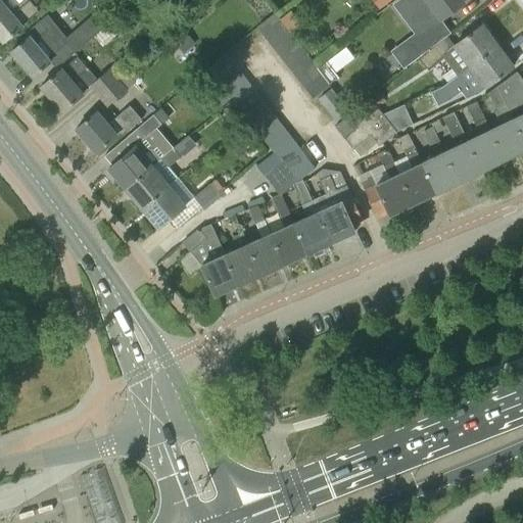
[(2,0),(1,2),(0,1),(0,41),(2,43),(47,5),(42,0),(2,0)]
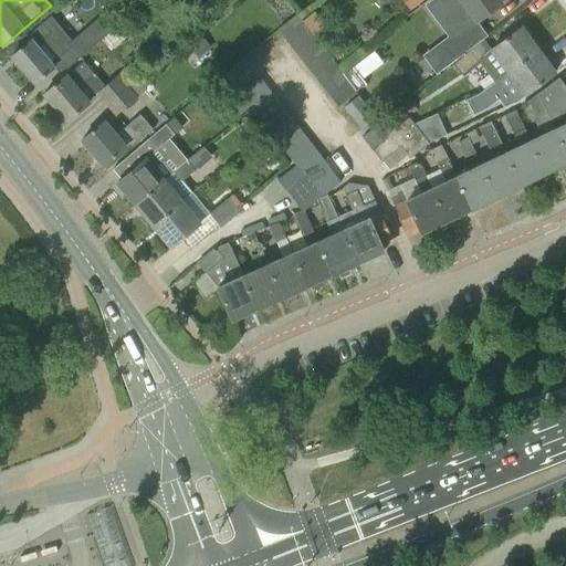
[(331,0),(342,14),(360,1),(359,0),(331,0)]
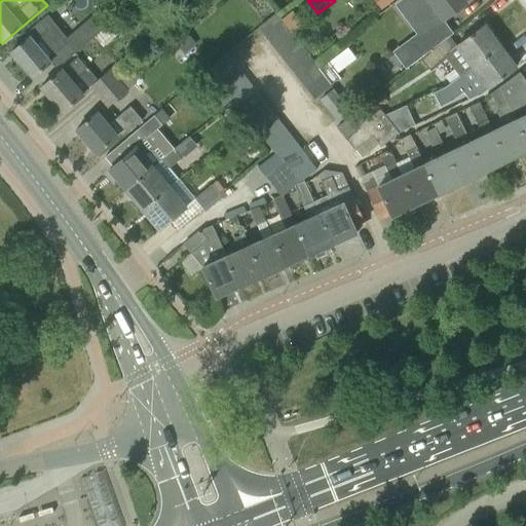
[(403,0),(396,6),(407,22),(412,19),(429,5),(442,21),(449,15),(465,3),(462,0),(403,0)]
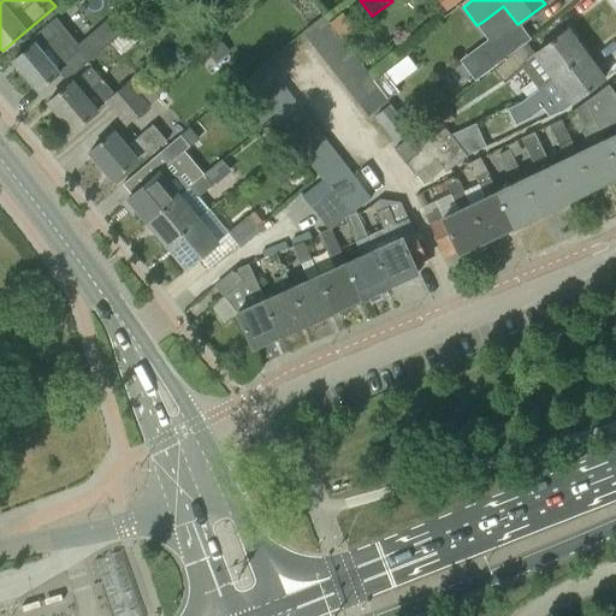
[(302,33),(312,45),(332,29),(323,17),(302,33)]
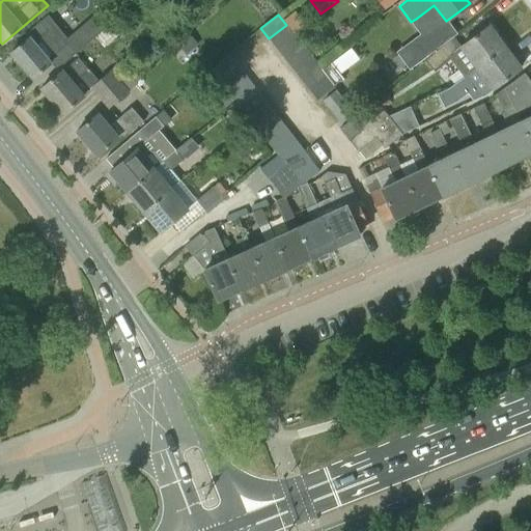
[(28,38),(10,53),(31,79),(51,63),(49,60),(67,44),(46,17),(25,34),(28,38)]
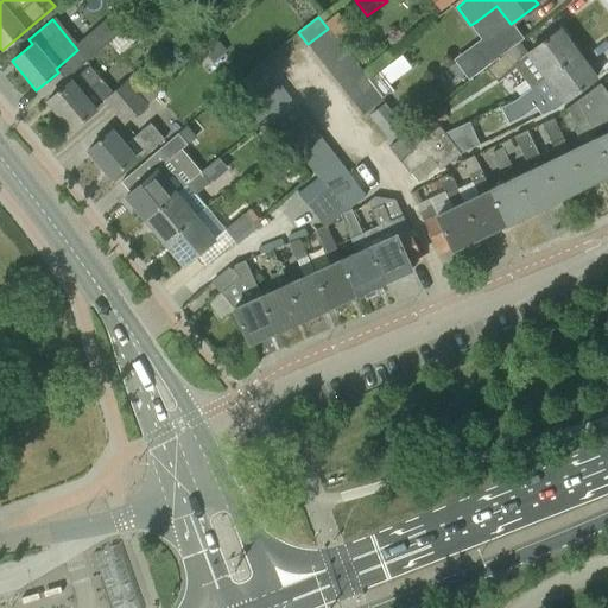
[(81,43),(93,56),(120,33),(108,20),(81,43)]
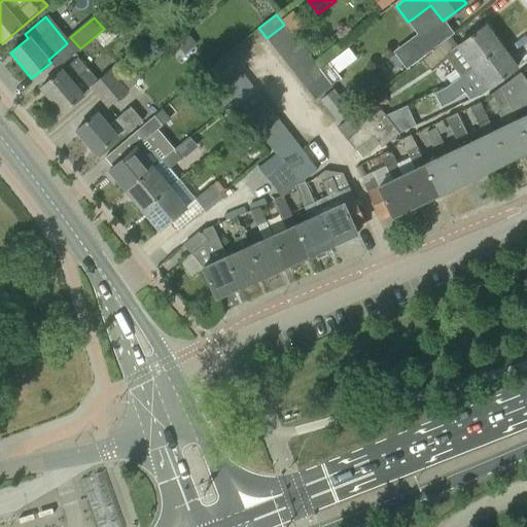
[(443,21),(396,56),(408,71),(421,60),(424,58),(450,37),(453,35),(443,21)]
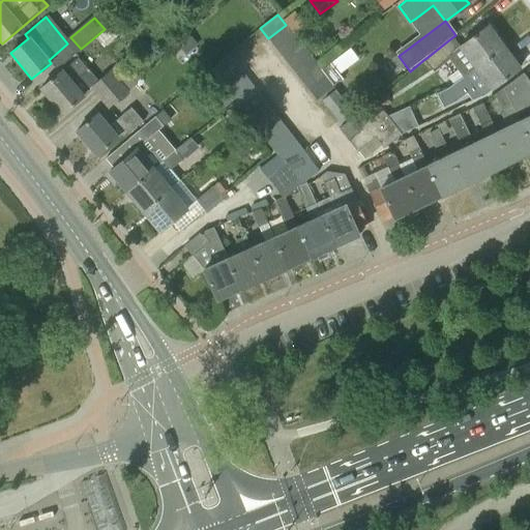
[(268,38),(275,49),(294,35),(286,25),(268,38)]
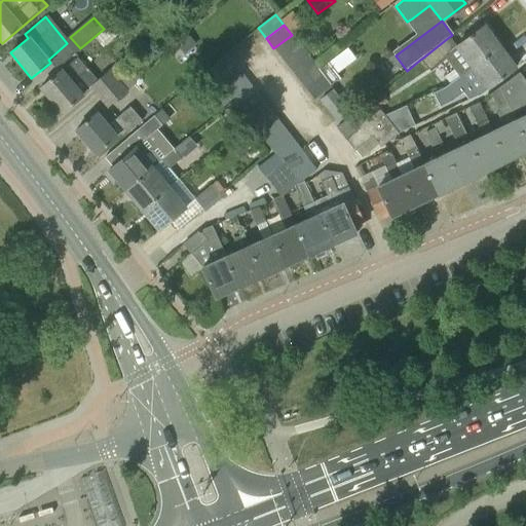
[(423,58),(420,60),(430,71),(446,60),(459,76),(498,47),(483,26),(466,38),(456,46),(449,37),(423,58)]
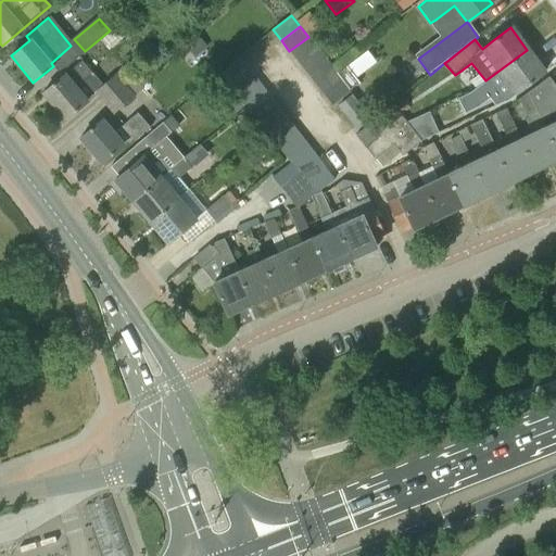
[(193,32),(181,42),(194,57),(206,47),(193,32)]
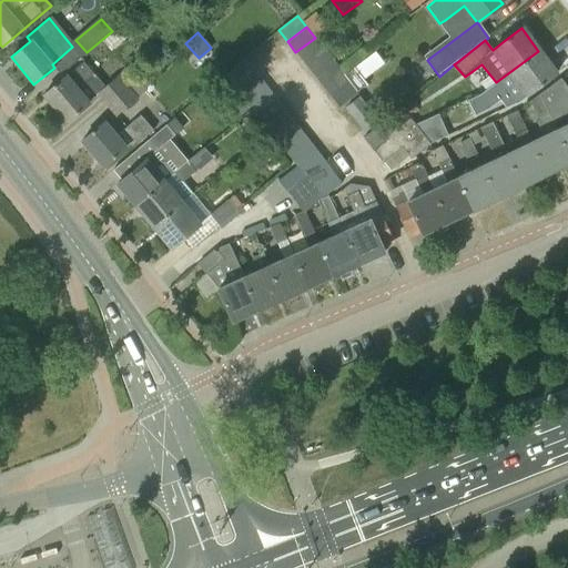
[(295,52),(304,63),(324,48),(315,38),(295,52)]
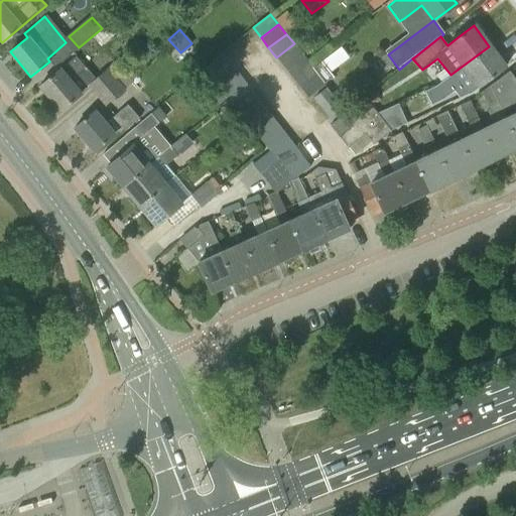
[(276,57),(284,68),(301,53),(294,43),(276,57)]
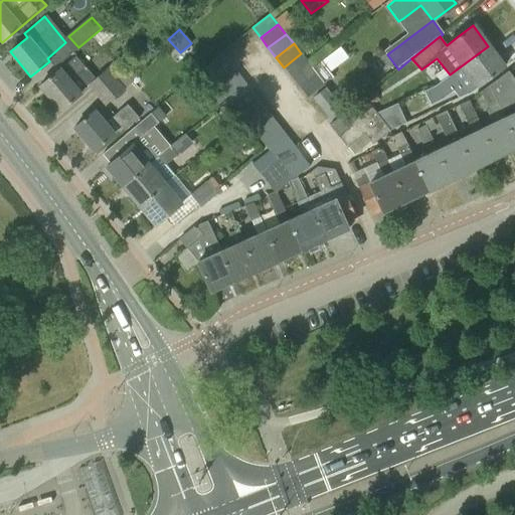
[(450,74),(434,87),(443,99),(461,86),(467,94),(477,87),(478,87),(488,78),(504,66),(488,46),(450,74)]
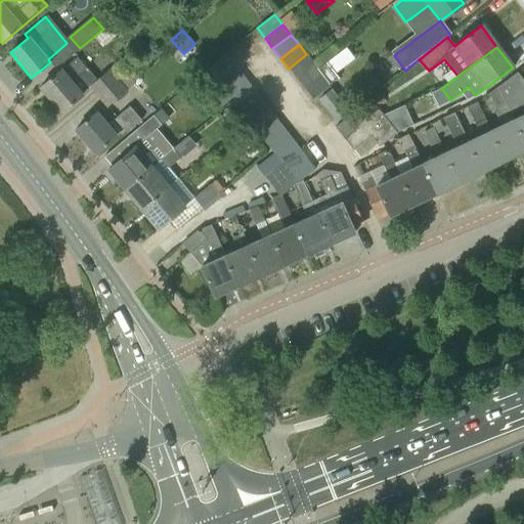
[(208,68),(215,78),(233,64),(225,54),(208,68)]
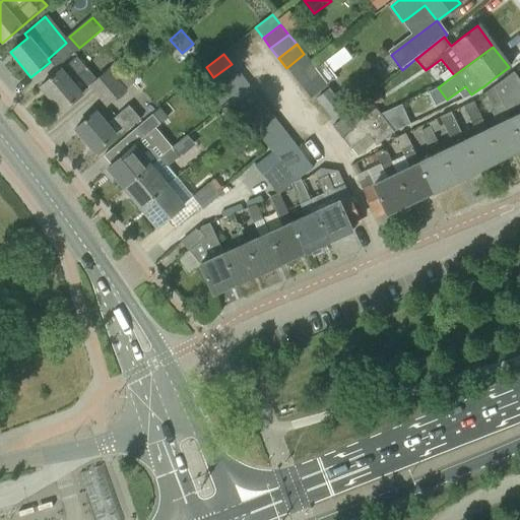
[(286,68),(295,78),(312,64),(304,54),(286,68)]
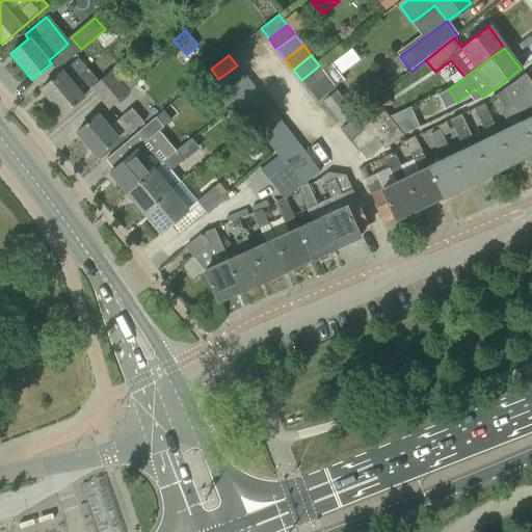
[(120,80),(126,71),(120,62),(99,81),(89,71),(87,72),(77,58),(41,89),(61,115),(83,97),(82,96),(91,88),(100,98),(120,80)]
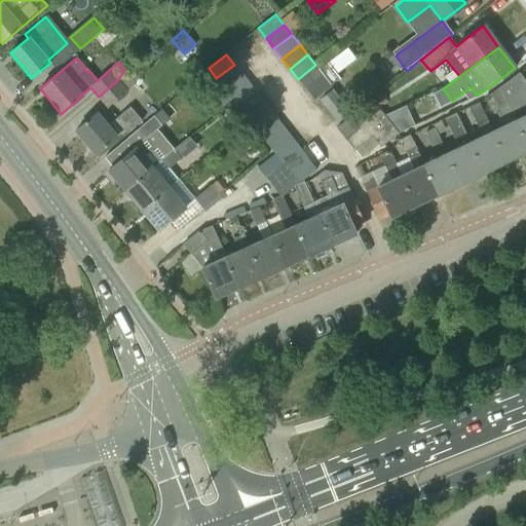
[(130,65),(124,70),(118,79),(99,97),(108,108),(141,78),(130,65)]
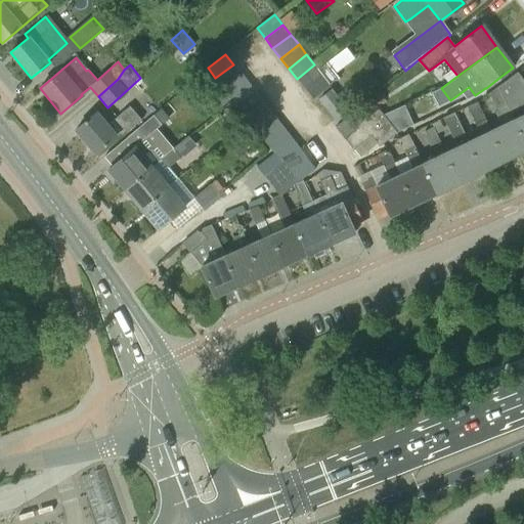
[(215,78),(223,87),(241,74),(233,64),(215,78)]
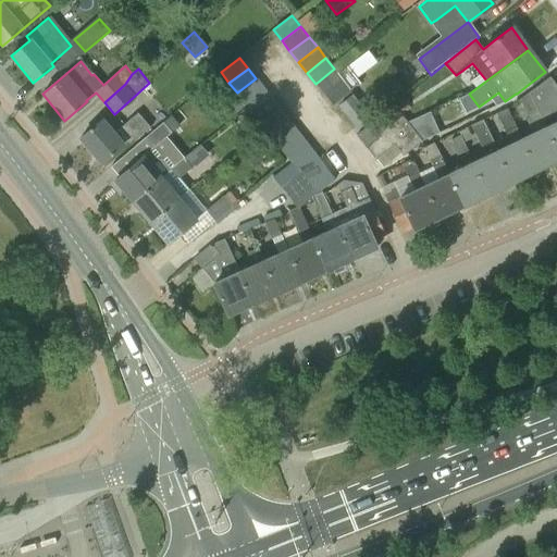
[(316,84),(323,95),(343,79),(334,69),(316,84)]
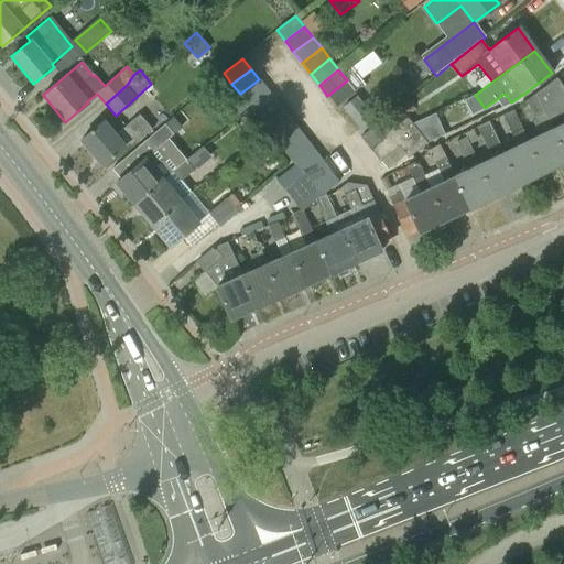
[(563,88),(556,78),(534,94),(563,154),(563,88)]
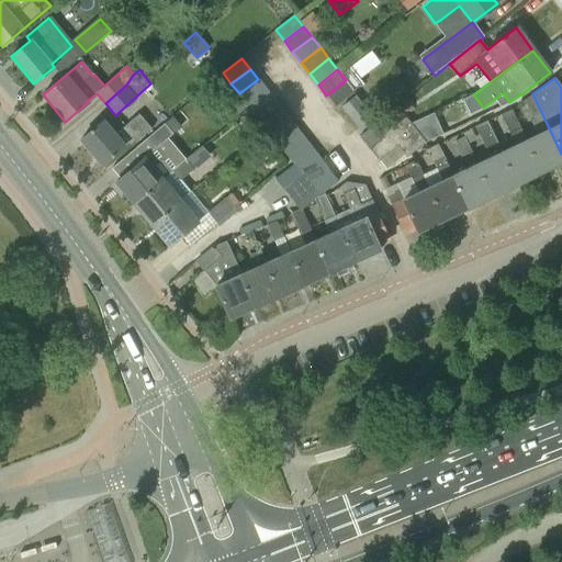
[(239,93),(247,104),(266,89),(258,79),(239,93)]
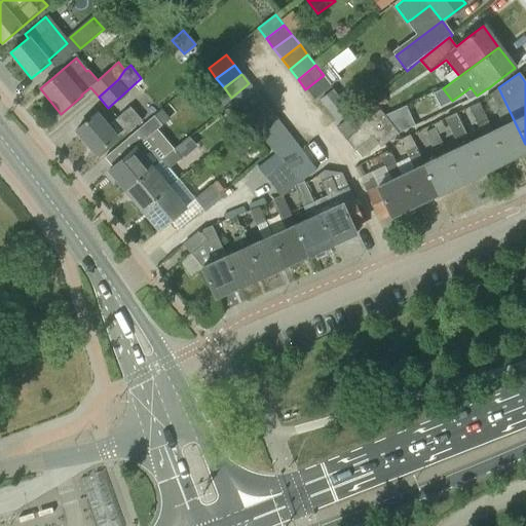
[(324,75),(305,89),(313,100),(332,85),(324,75)]
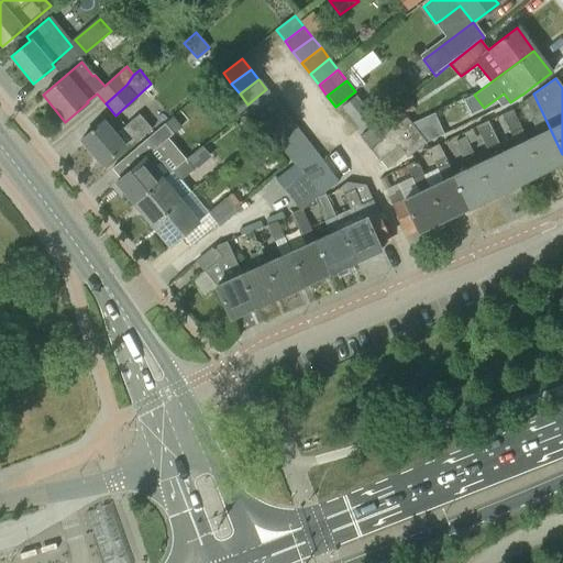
[(247,105),(255,114),(275,100),(266,89),(247,105)]
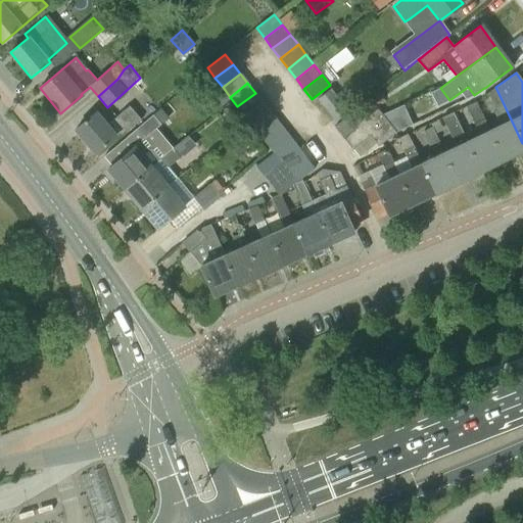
[(522,151),(522,143),(495,87),(487,93),(495,110),(492,111),(500,126),(489,131),(504,160),(522,151)]
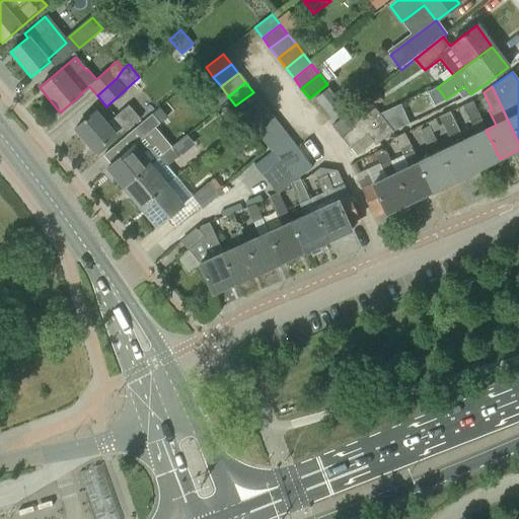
[(315,99),(332,121),(345,110),(327,89),(315,99)]
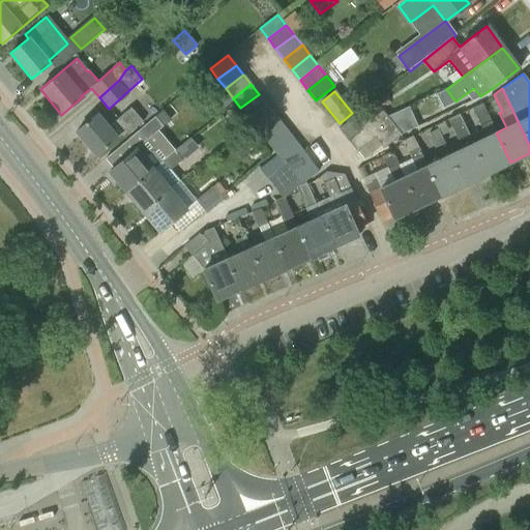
[(240,108),(248,118),(266,104),(259,94),(240,108)]
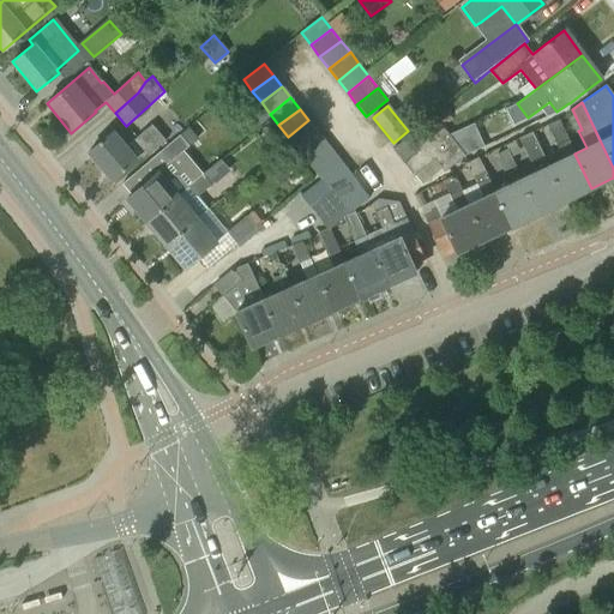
[(413,133),(423,146),(428,152),(449,136),(433,116),(413,133)]
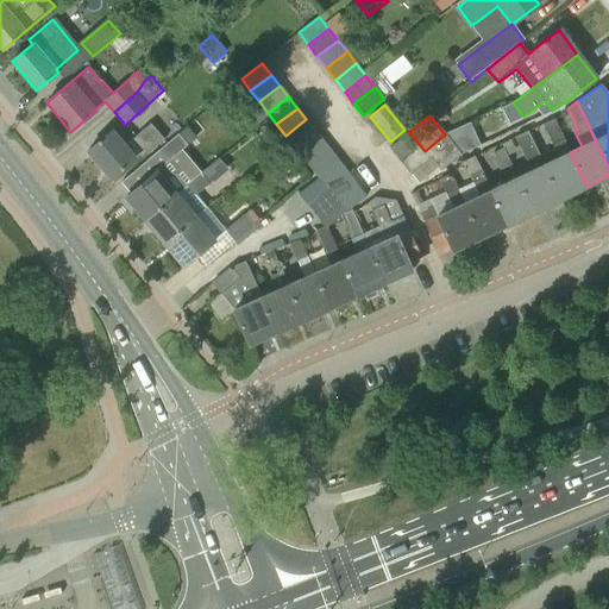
[(586,187),(570,152),(569,152),(553,118),(542,124),(558,157),(542,164),(560,200),(586,187)]
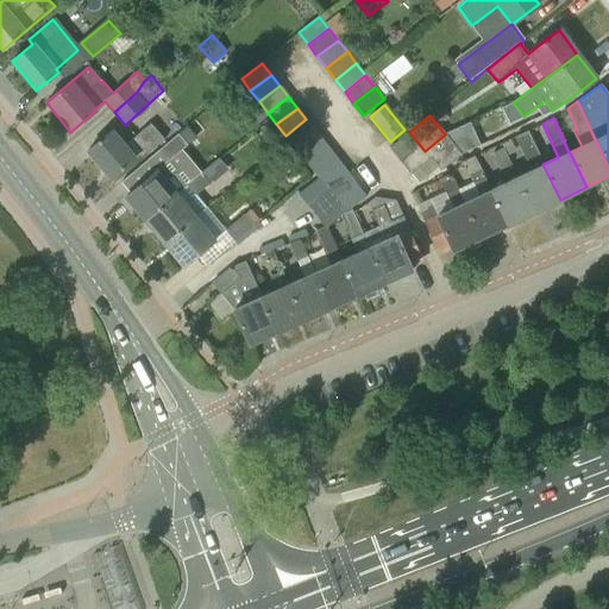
[(286,136),(294,146),(314,130),(306,119),(286,136)]
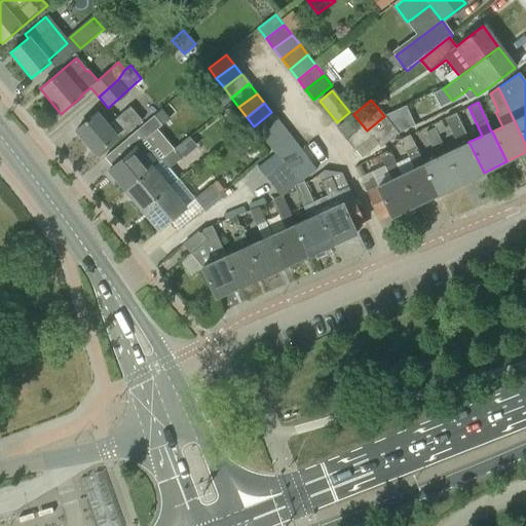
[(224,111),(235,124),(242,118),(230,105),(224,111)]
